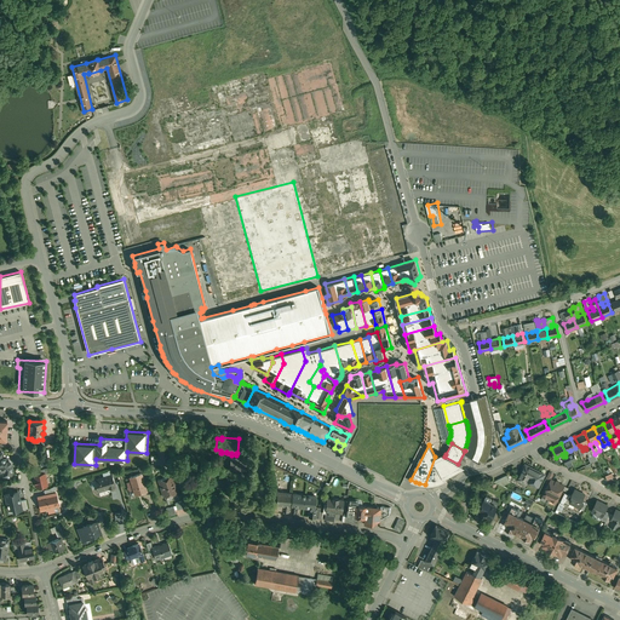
[(590,445),(585,447),(586,449),(587,453),(591,452),(592,455),(595,454),(590,445)]
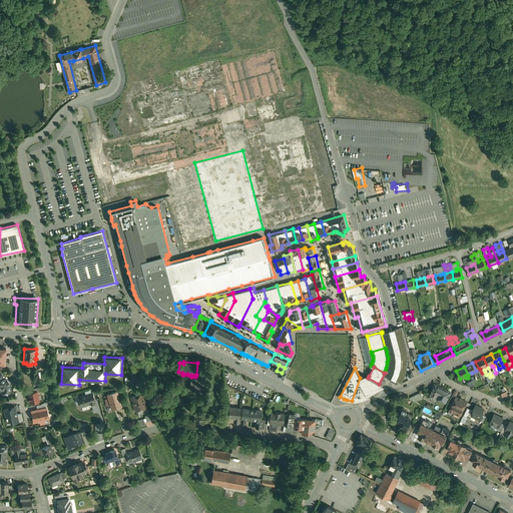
[(511,390),(505,376),(503,377),(507,386),(507,385),(509,391),(511,390)]
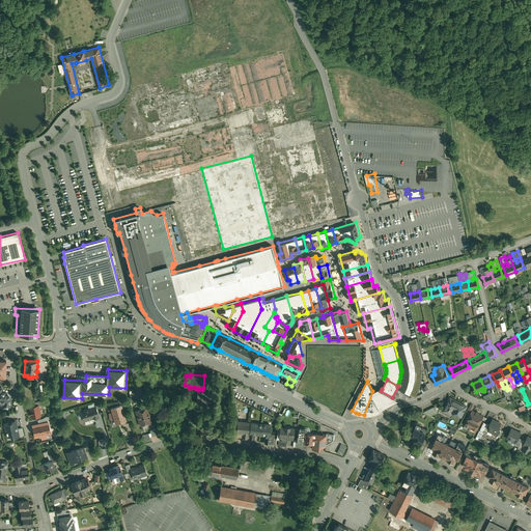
[(198,390),(197,400),(211,401),(212,391),(202,390),(198,390)]
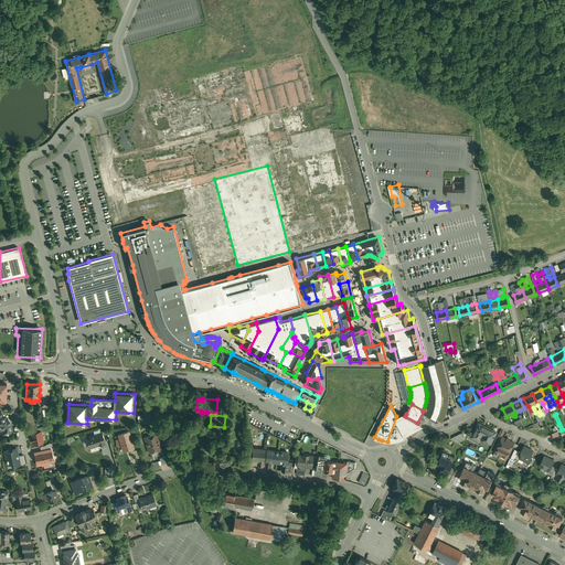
[(398,418),(405,430),(412,427),(418,424),(417,423),(405,416),(404,415),(398,418)]
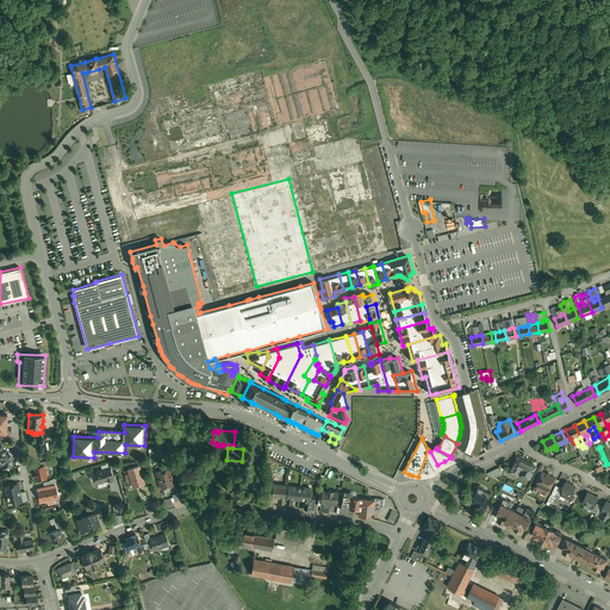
[(430,452),(428,449),(418,477),(427,475),(435,474),(441,472),(439,468),(437,465),(430,452)]
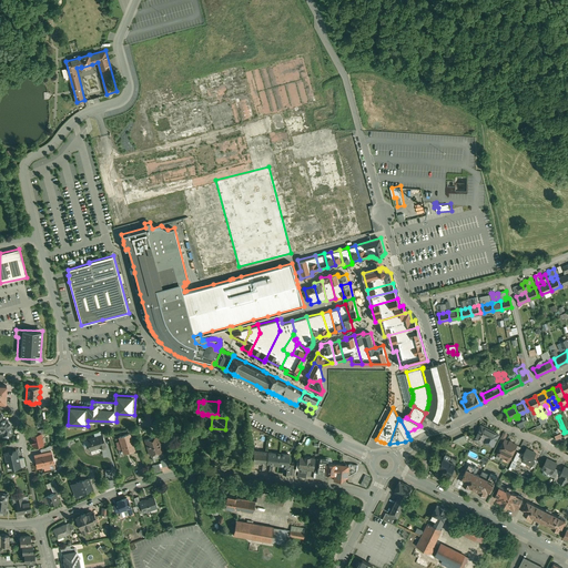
[(7,422),(1,421),(1,422),(0,421),(0,427),(1,428),(3,432),(3,436),(11,436),(11,426),(11,425),(8,422),(7,422)]
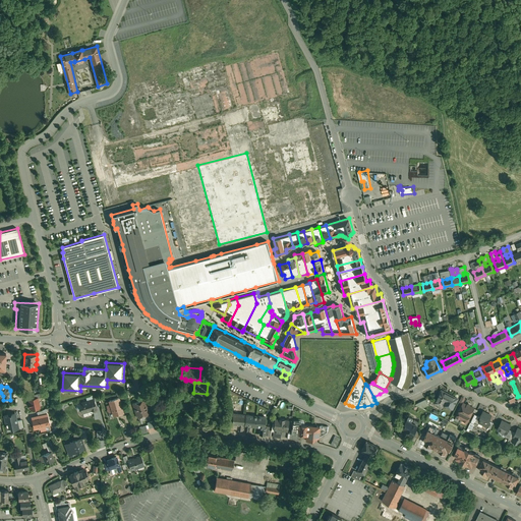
[(380,394),(373,397),(374,400),(375,400),(382,396),(391,392),(385,388),(385,390),(386,391),(380,394)]
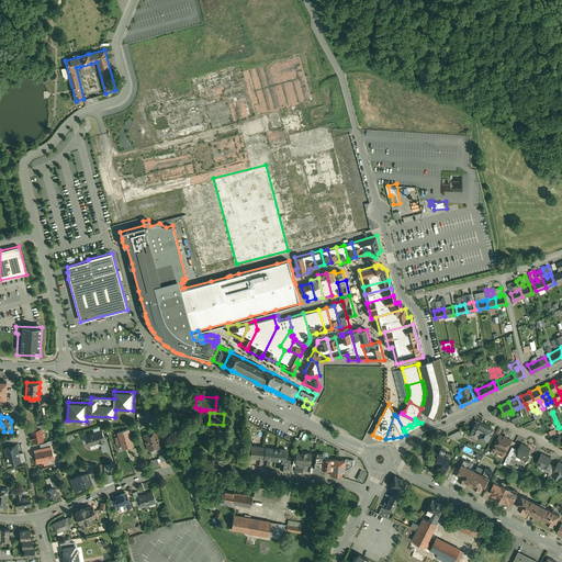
[(494,429),(476,420),(470,434),(472,435),(478,438),(480,433),(490,437),(494,429)]
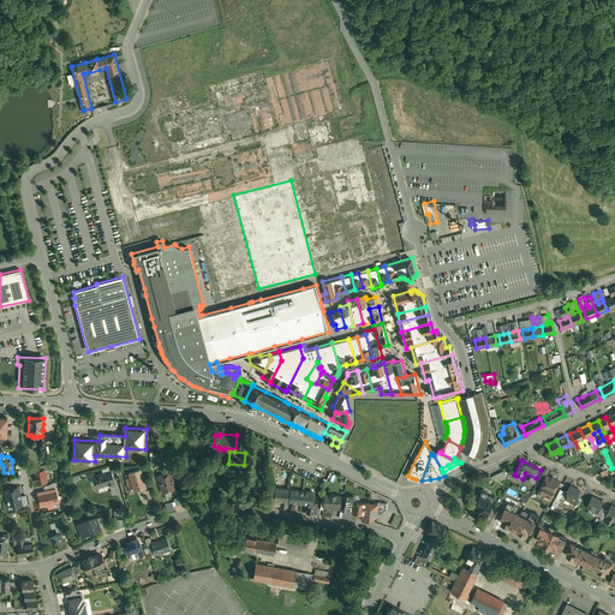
[(131,485),(133,490),(147,485),(144,481),(147,481),(144,473),(143,475),(141,467),(127,472),(129,477),(126,478),(129,487),(131,485)]
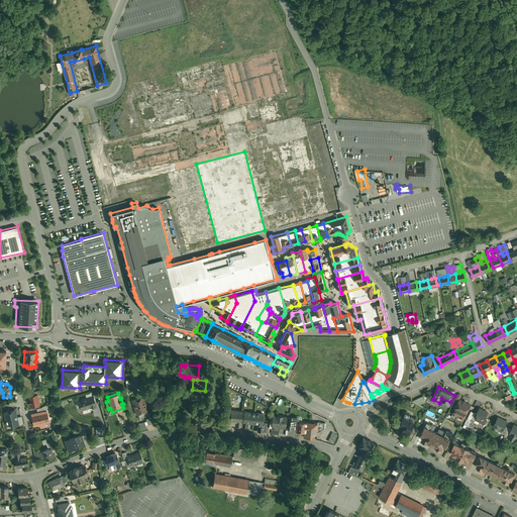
[(33,395),(28,397),(29,400),(28,400),(29,404),(30,403),(30,407),(39,405),(37,395),(33,395)]
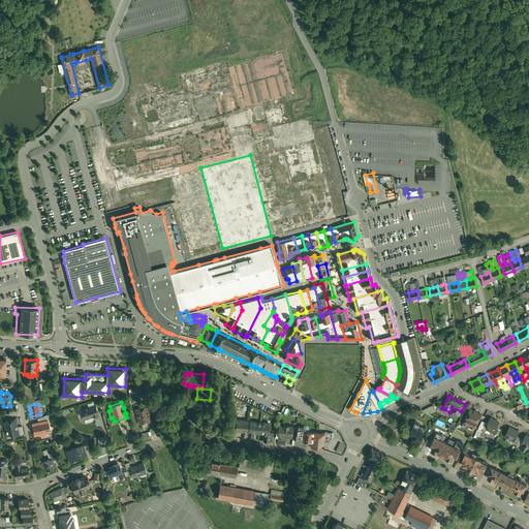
[(95,405),(81,409),(84,417),(85,418),(88,417),(89,416),(93,415),(93,416),(94,417),(96,417),(98,416),(98,414),(95,405)]
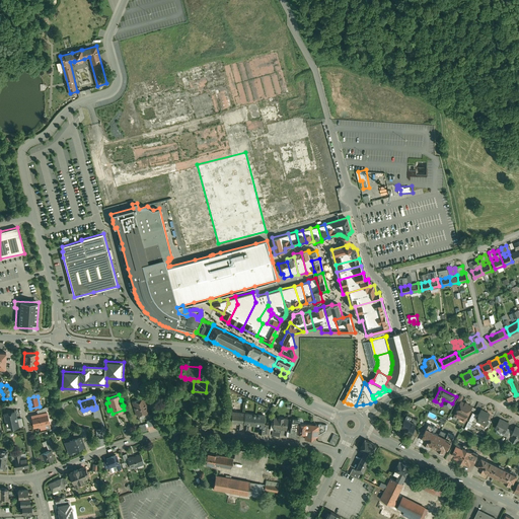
[(424,397),(414,402),(421,406),(427,403),(424,397)]
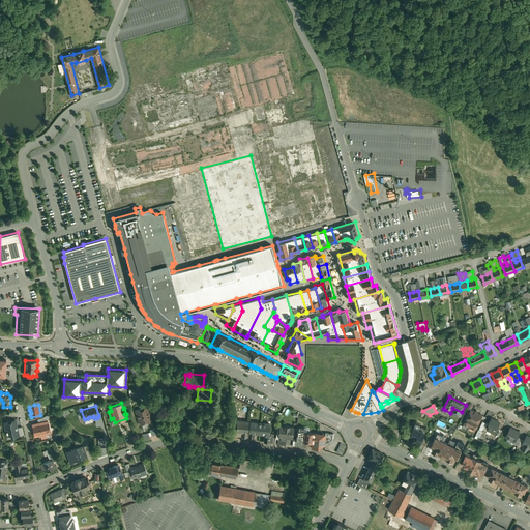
[(147,407),(136,410),(140,424),(143,423),(144,422),(144,423),(145,423),(147,422),(147,421),(149,421),(151,420),(147,407)]
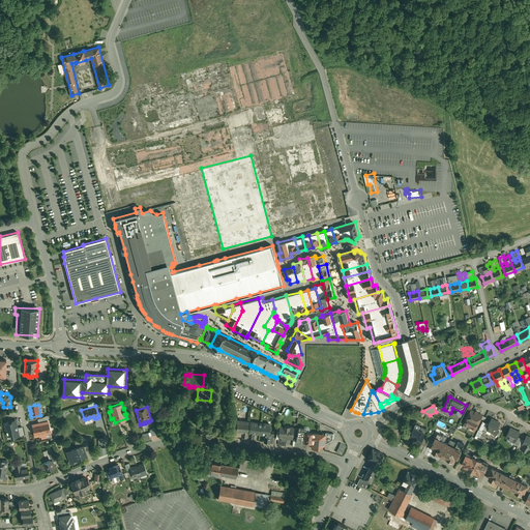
[(474,411),(471,409),(469,413),(464,423),(475,430),(482,415),(478,413),(478,411),(476,411),(474,411)]
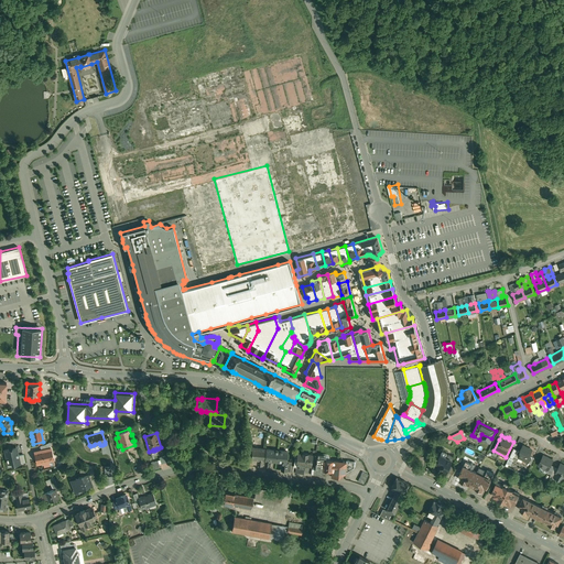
[(529,448),(522,445),(520,452),(521,452),(520,455),(523,457),(522,458),(529,462),(531,456),(530,455),(532,449),(529,447),(529,448)]
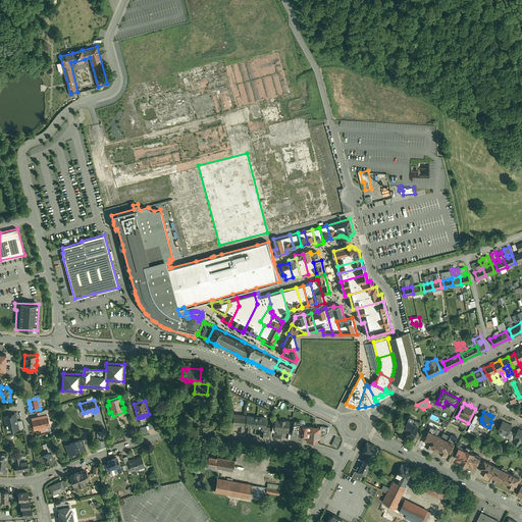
[(245,415),(233,413),(232,423),(239,424),(238,429),(243,430),(244,425),(245,415)]
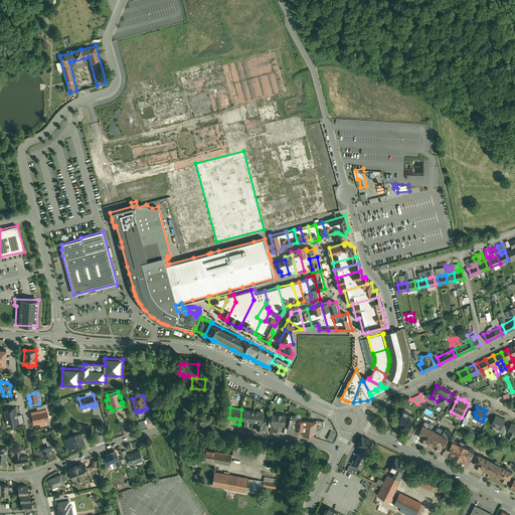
[(12,410),(8,411),(8,410),(4,411),(7,423),(11,422),(11,424),(18,423),(16,415),(15,408),(11,409),(12,410)]
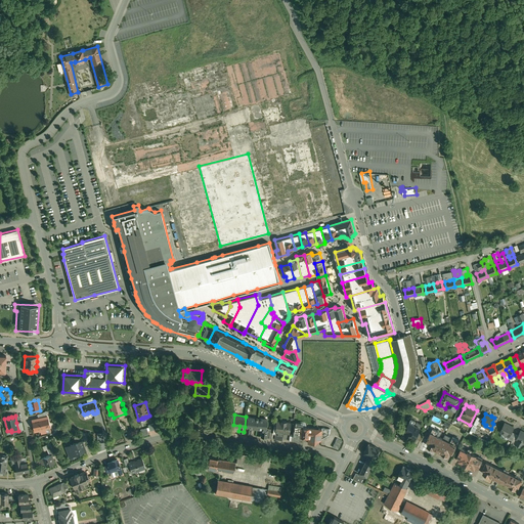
[(47,417),(36,419),(36,421),(33,422),(34,430),(38,429),(38,431),(40,430),(41,434),(46,432),(46,429),(49,428),(47,417)]
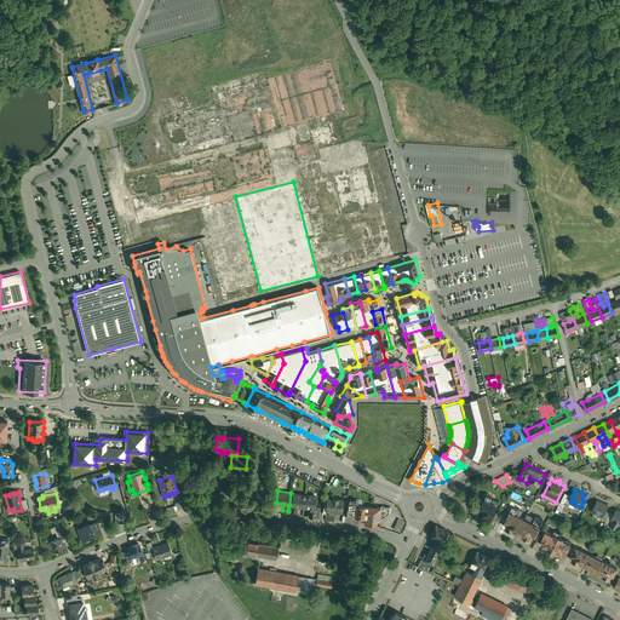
[(305,494),(292,493),(291,505),(291,511),(297,511),(297,505),(304,506),(305,494)]
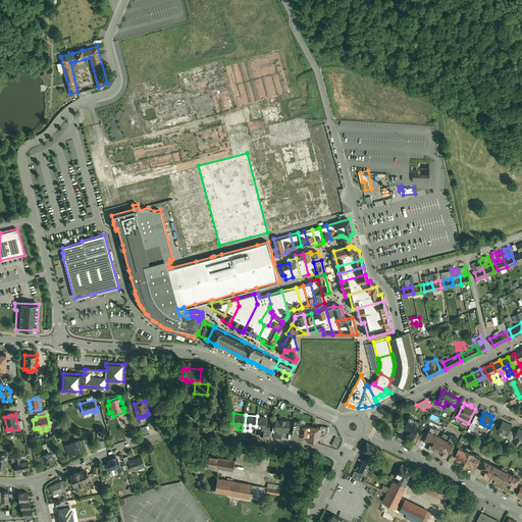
[(266,417),(257,416),(256,426),(261,426),(260,434),(268,435),(269,426),(265,426),(266,417)]
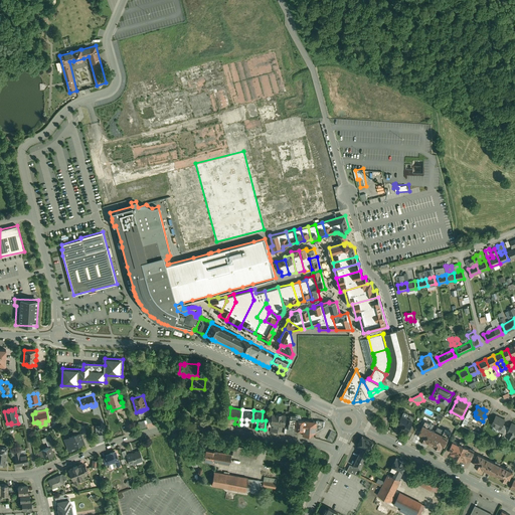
[(408,412),(404,410),(398,421),(400,422),(398,426),(402,428),(402,430),(404,432),(405,430),(407,431),(412,419),(413,416),(409,414),(408,417),(406,416),(408,412)]
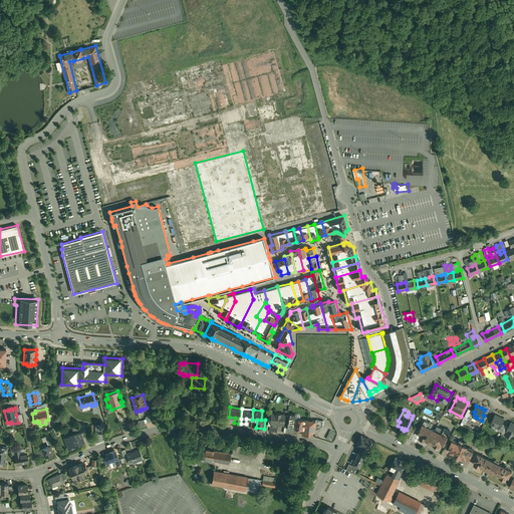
[(281,413),(275,412),(271,412),(269,426),(272,427),(271,430),(276,431),(277,424),(283,424),(284,414),(281,413)]
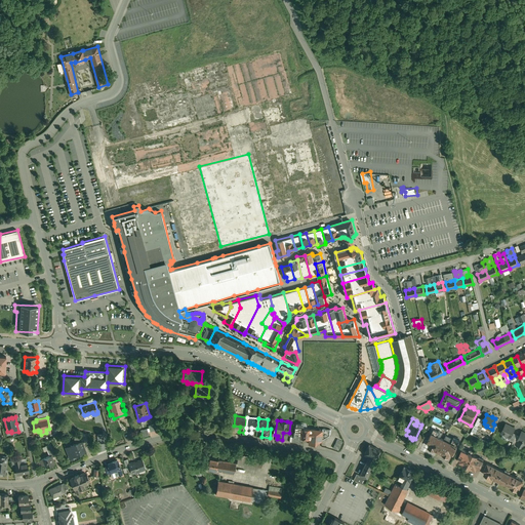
[(142,430),(144,437),(151,435),(150,431),(157,430),(155,423),(149,426),(150,428),(142,430)]
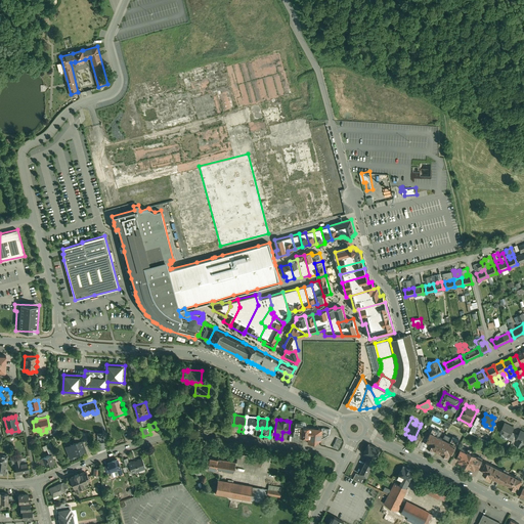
[(301,423),(296,423),(296,425),(294,425),(294,426),(294,430),(293,430),(293,435),(292,435),(292,440),(299,441),(300,436),(305,436),(305,438),(308,438),(307,442),(313,442),(314,442),(320,439),(321,429),(315,429),(315,428),(301,427),(301,426),(301,423)]
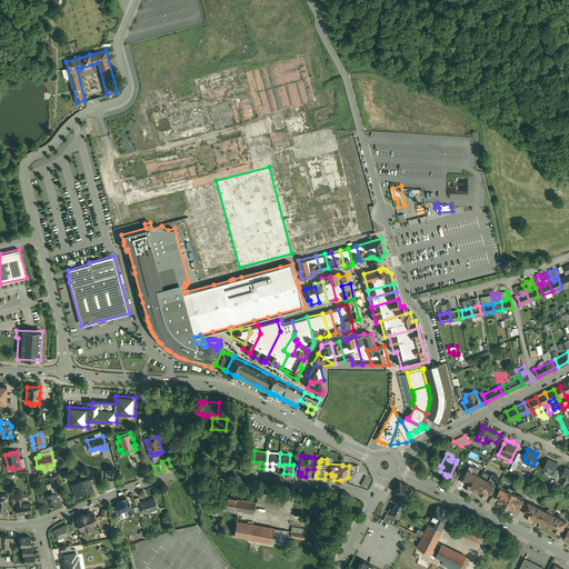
[(558,463),(548,459),(543,469),(552,473),(553,472),(556,469),(558,463)]
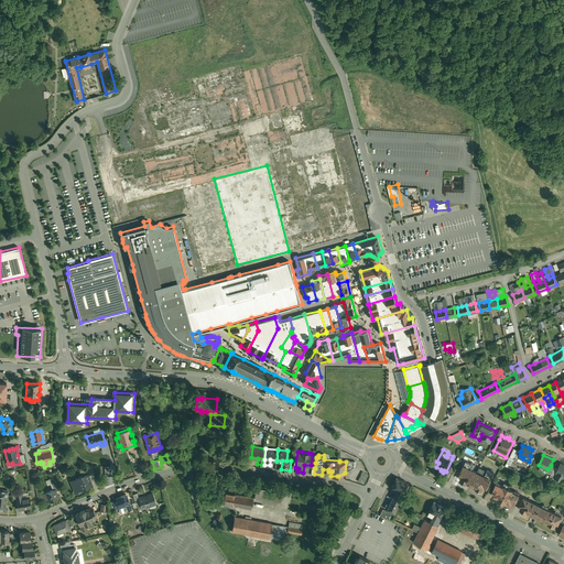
[(346,462),(345,473),(354,467),(354,461),(346,459),(346,462)]
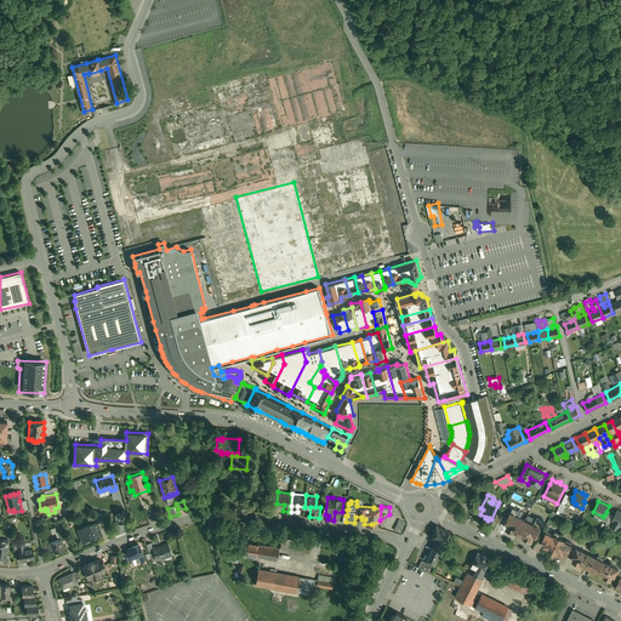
[(513,507),(506,520),(510,523),(507,528),(513,531),(513,530),(519,533),(525,519),(520,517),(522,516),(518,513),(520,511),(513,507)]
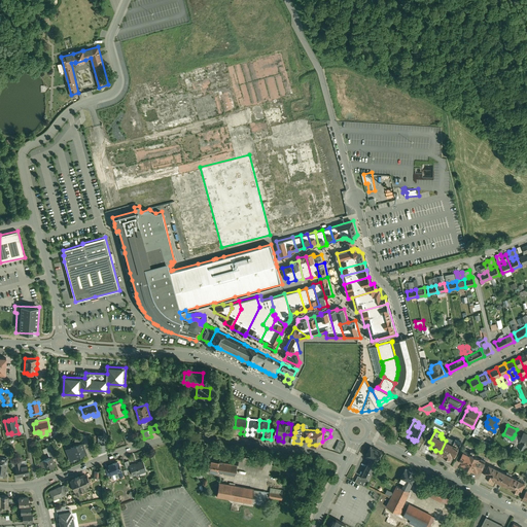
[(526,434),(524,433),(520,441),(517,446),(525,450),(525,449),(524,449),(526,445),(526,434)]
